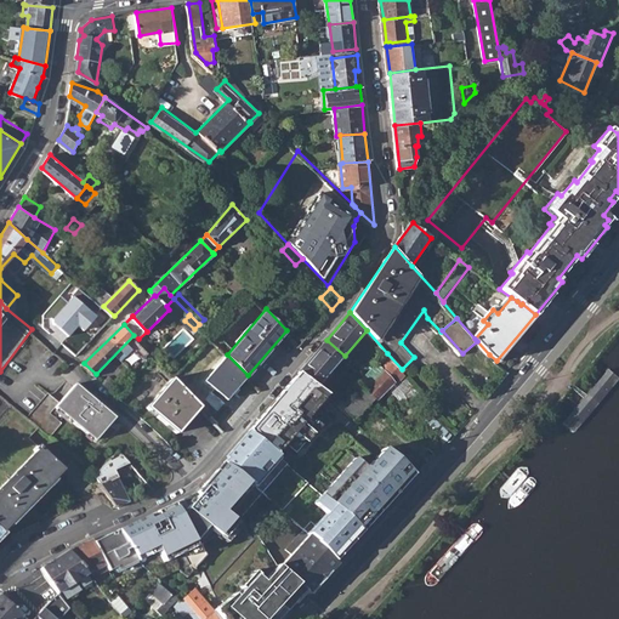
[(321,385),(345,356),(327,340),(302,370),(321,385)]
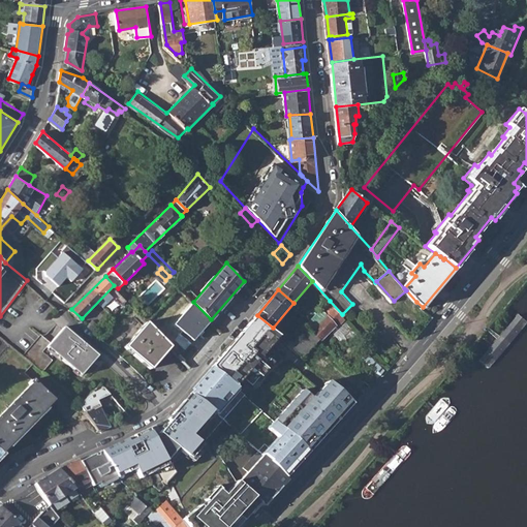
[(337,324),(345,333),(349,329),(354,334),(358,332),(342,314),(330,301),(322,308),(338,323),(337,324)]
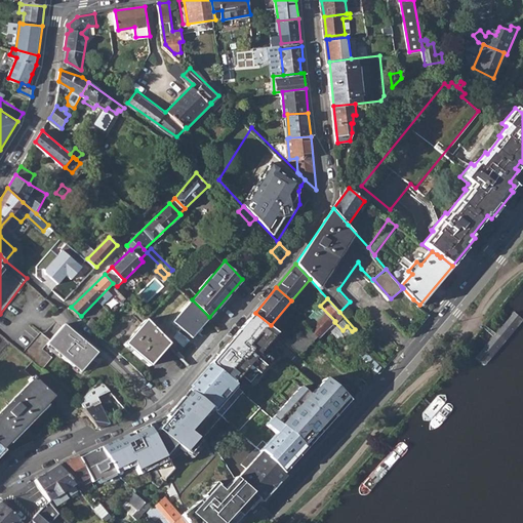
[(330,325),(340,336),(345,333),(343,330),(334,322),(335,321),(320,306),(305,322),(318,334),(320,335),(330,325)]
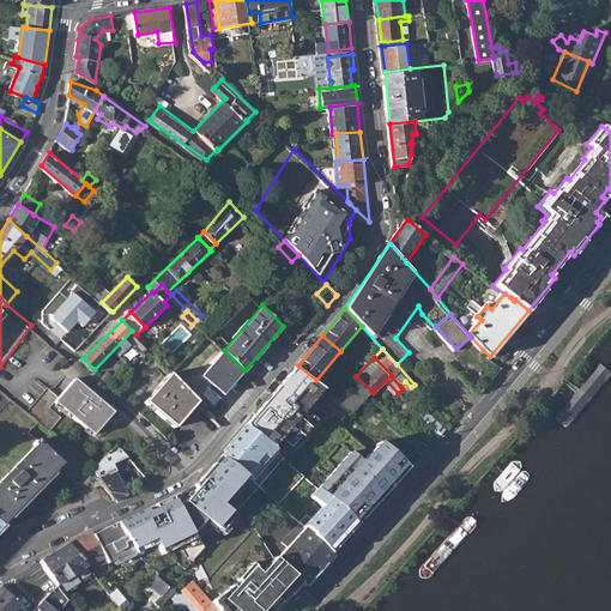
[(133,388),(175,425),(199,400),(159,358),(133,388)]
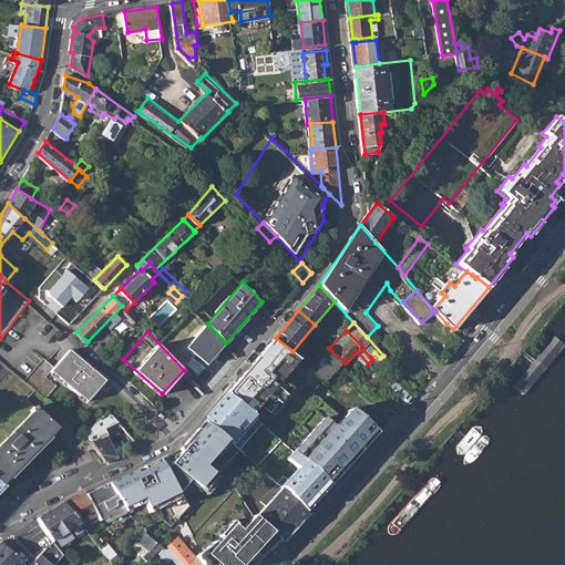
[(293,351),(276,338),(228,391),(253,411),(263,401),(275,413),(305,381),(293,370),(301,359),(293,351)]
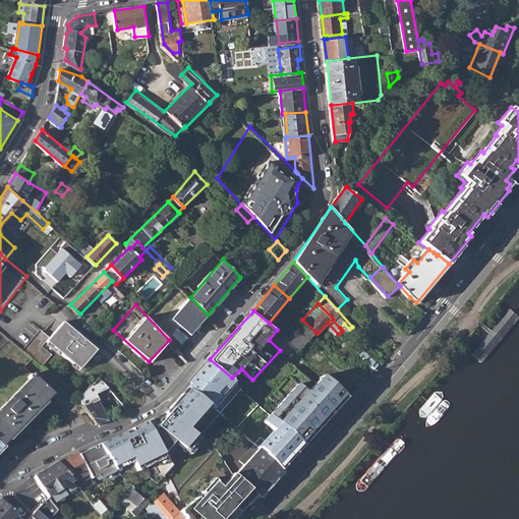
[(495,362),(518,333),(518,318),(518,319),(501,338),(486,355),(485,356),(484,356),(484,357),(483,358),(483,360),(483,361),(483,362),(483,363),(484,364),(485,365),(487,366),(488,366),(489,366),(491,365),(493,364),(494,363),(494,362),(495,362)]
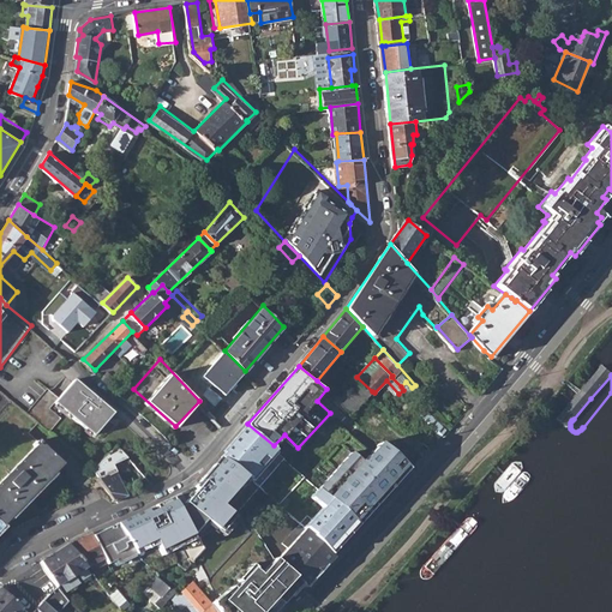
[(335,396),(352,411),(372,391),(357,377),(355,376),(335,396)]
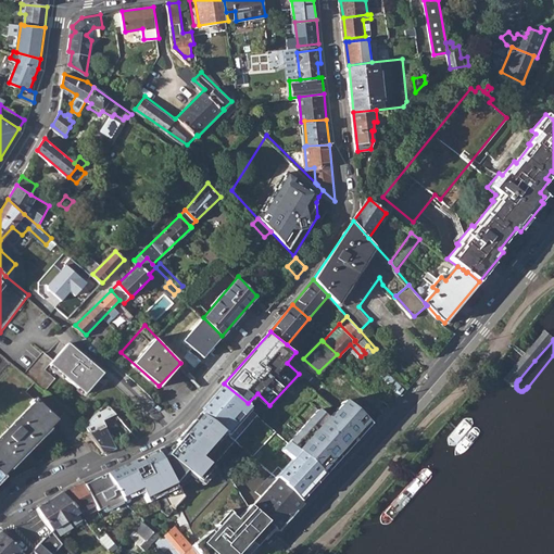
[(52,363),(89,391),(106,369),(70,341),(55,359),(46,350),(27,374),(37,381),(48,390),(59,377),(48,368),(52,363)]
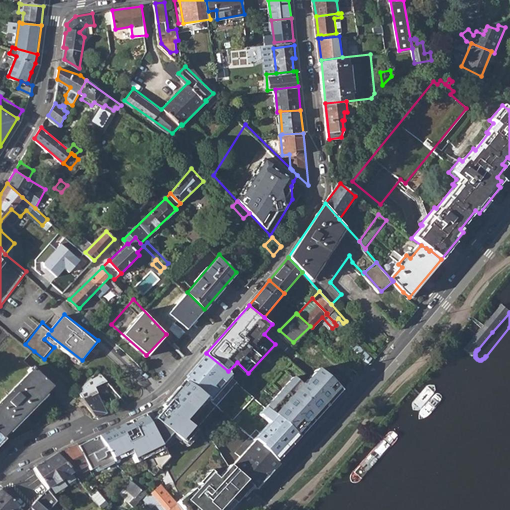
[(0,433),(3,436),(53,384),(27,360),(34,351),(25,344),(11,332),(0,343),(0,433)]
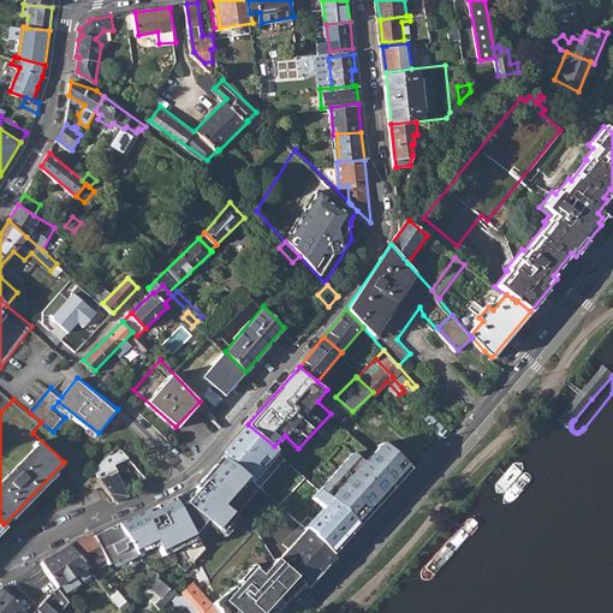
[(210,414),(224,427),(231,418),(219,405),(210,414)]
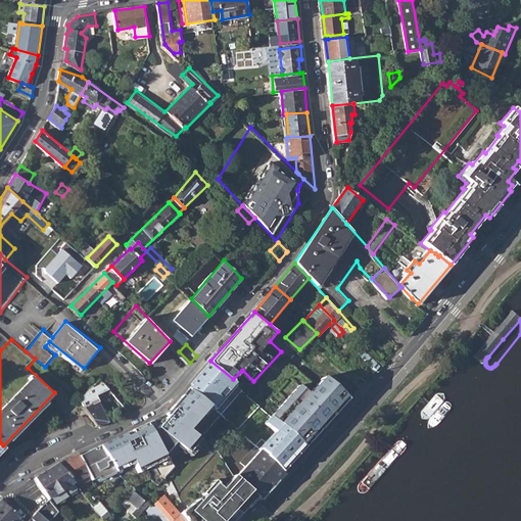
[(233,379),(210,361),(190,386),(212,408),(256,445),(267,455),(286,471),(308,446),(273,415),(233,379)]
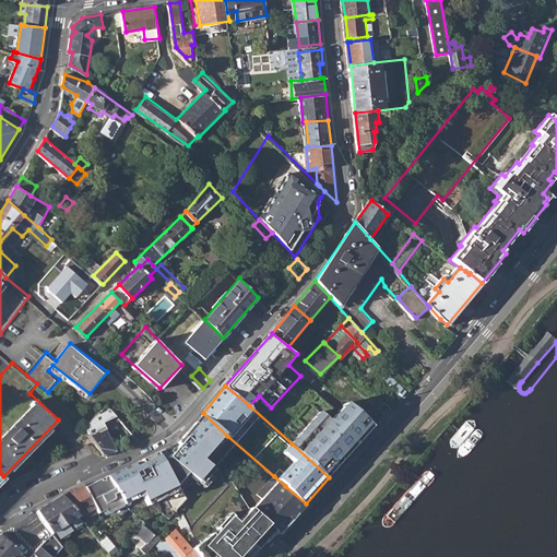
[(326,409),(292,443),(329,477),(375,429),(346,401),(333,416),(326,409)]
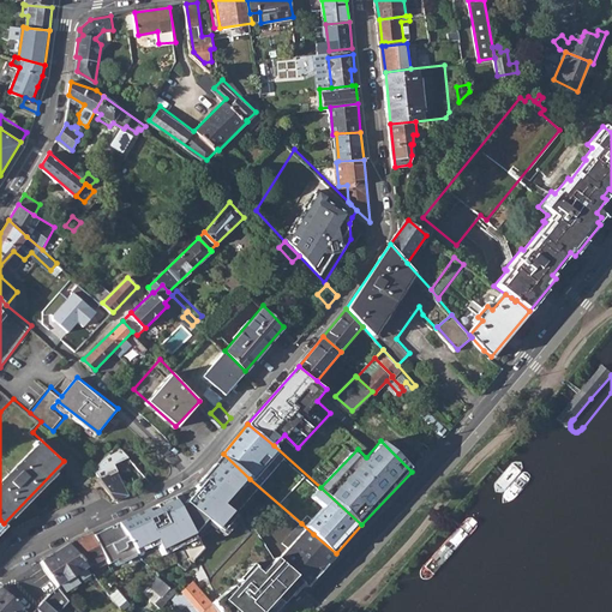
[(131,457),(123,449),(119,445),(111,455),(117,466),(131,457)]
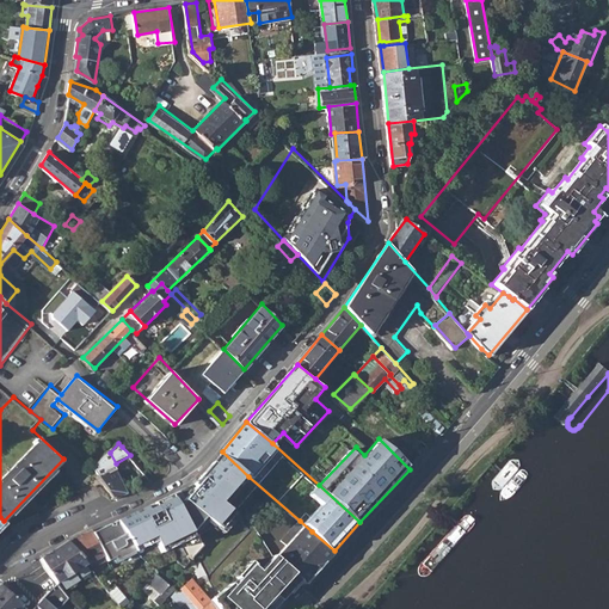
[(148,505),(118,520),(137,551),(158,540),(164,551),(216,526),(220,529),(234,512),(225,505),(248,477),(222,451),(196,483),(198,485),(184,497),(186,499),(180,505),(176,497),(151,509),(148,505)]
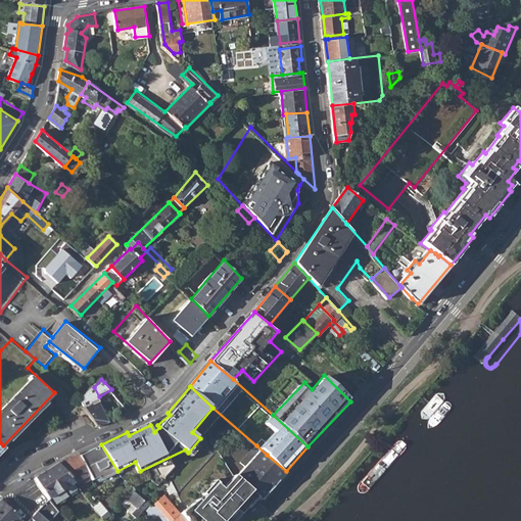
[(99,396),(94,387),(83,397),(85,398),(82,401),(85,405),(84,406),(101,425),(111,421),(99,396)]
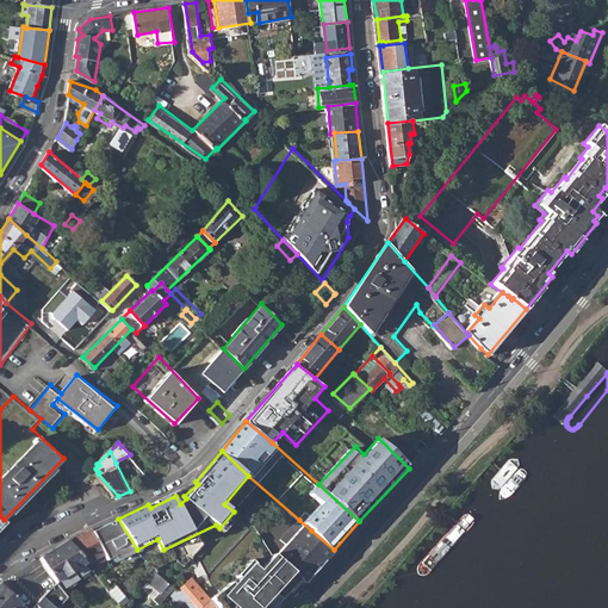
[(512,458),(494,477),(492,478),(492,481),(492,484),(494,486),(496,486),(500,486),(502,486),(503,485),(520,466),(521,463),(521,461),(521,459),(520,457),(517,457),(516,457),(513,458),(512,458)]
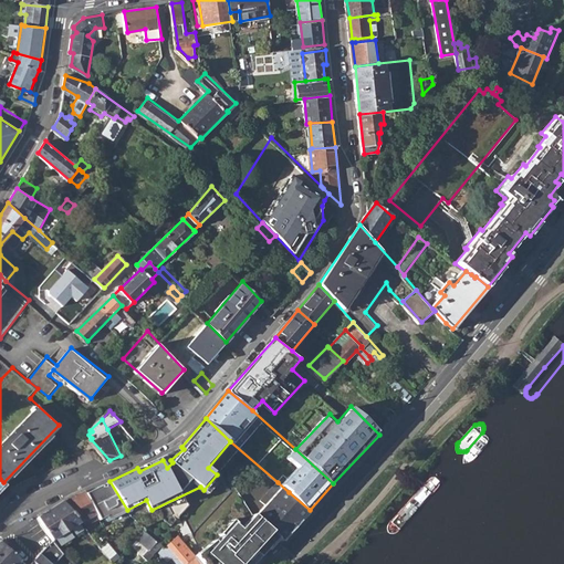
[(483,432),(467,450),(466,451),(466,452),(466,453),(466,455),(466,457),(466,458),(466,459),(468,459),(469,459),(471,459),(472,459),(473,459),(474,459),(476,457),(491,440),(492,439),(492,438),(493,436),(493,435),(492,434),(491,432),(490,431),(489,431),(488,431),(486,431),(484,431),(484,432),(483,432)]
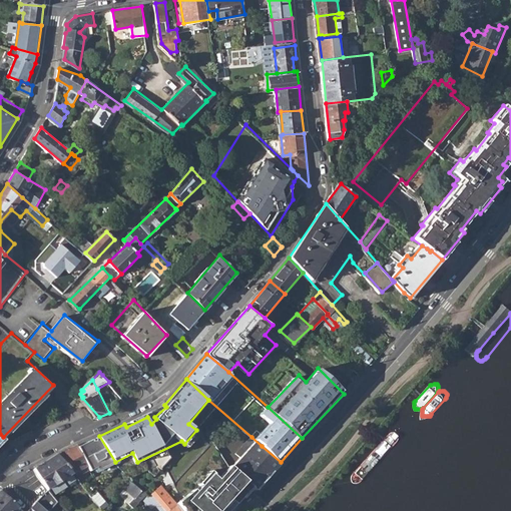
[(365,477),(397,441),(398,440),(399,439),(400,438),(400,437),(400,436),(400,435),(400,434),(400,432),(399,431),(397,431),(396,431),(394,431),(393,431),(392,431),(391,432),(390,434),(389,435),(357,470),(356,471),(355,472),(354,473),(354,474),(354,475),(354,476),(354,478),(354,479),(355,480),(356,481),(357,481),(359,481),(360,481),(361,481),(363,480),(363,479),(364,478),(365,477)]
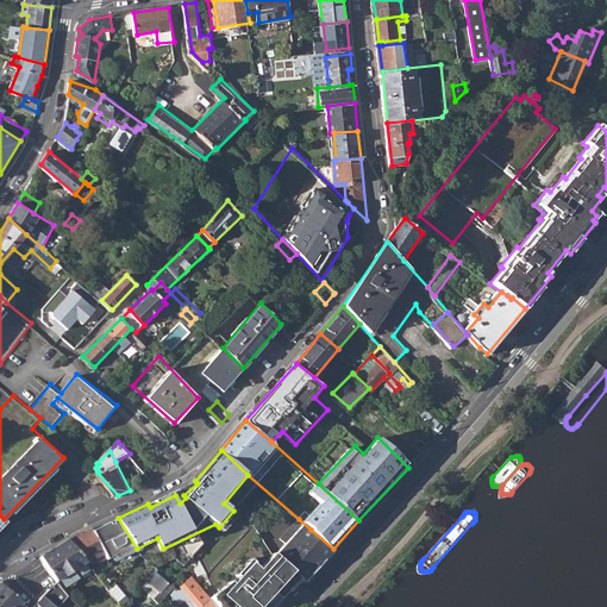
[(118,557),(137,549),(118,518),(118,517),(95,527),(107,551),(110,550),(112,556),(117,554),(118,557)]
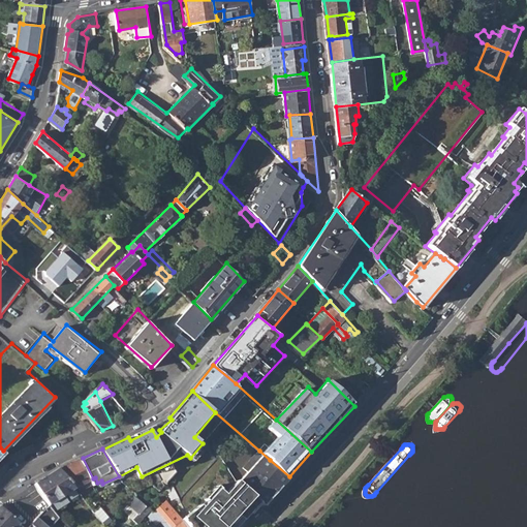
[(260,501),(264,504),(289,476),(270,460),(269,460),(259,451),(244,467),(249,471),(239,482),(240,483),(255,496),(260,501)]
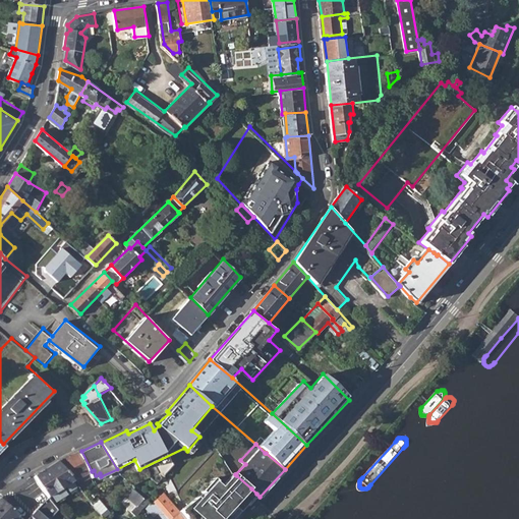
[(60,459),(75,479),(76,478),(90,472),(79,450),(60,459)]
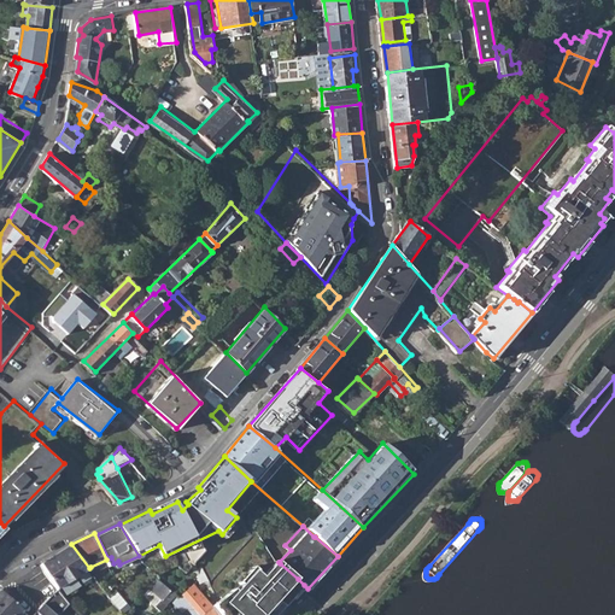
[(42,562),(60,586),(89,568),(71,544),(42,562)]
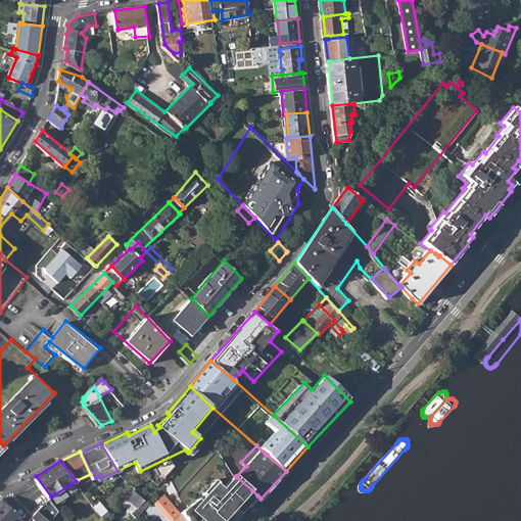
[(198,498),(181,512),(183,515),(188,520),(231,520),(239,512),(240,514),(257,495),(252,490),(237,477),(236,476),(235,475),(225,485),(217,478),(203,492),(205,493),(200,499),(198,498)]
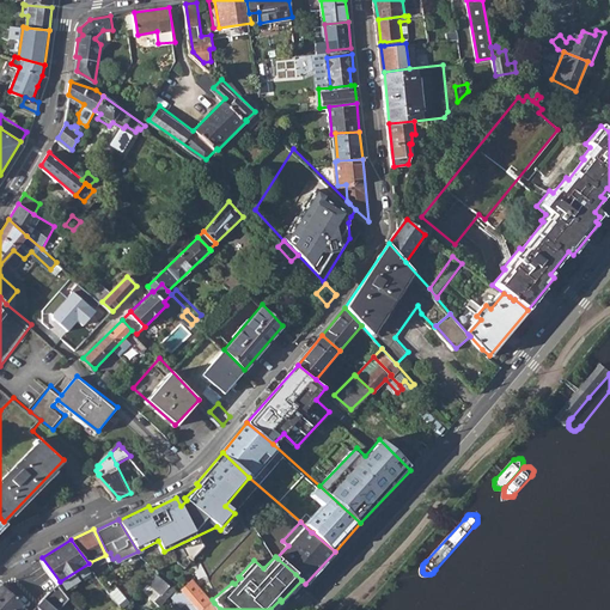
[(89,563),(60,581),(60,583),(67,591),(75,586),(81,578),(85,578),(95,571),(89,563)]
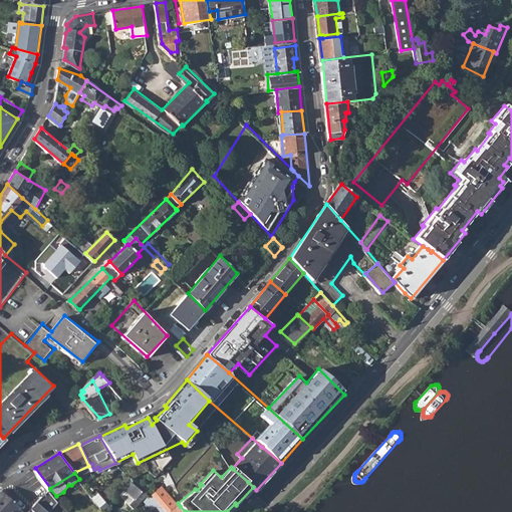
[(131,504),(136,509),(144,500),(149,495),(133,480),(124,488),(136,499),(131,504)]
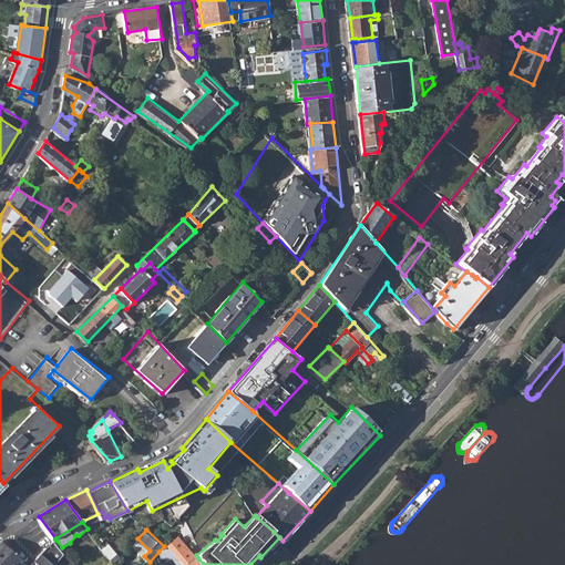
[(168,551),(180,564),(184,564),(196,555),(180,535),(165,547),(164,546),(158,552),(162,556),(168,551)]
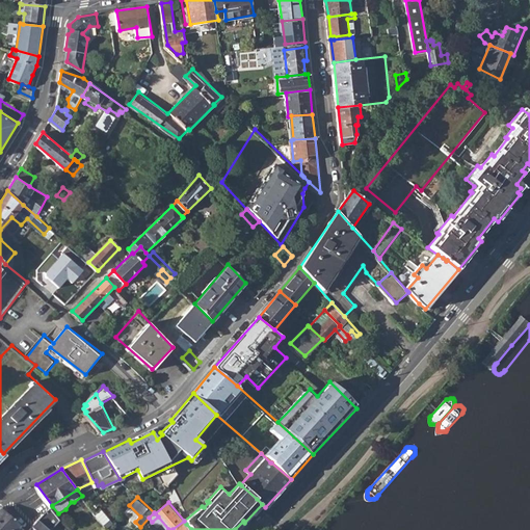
[(69,529),(64,526),(58,513),(52,506),(28,529),(69,529)]
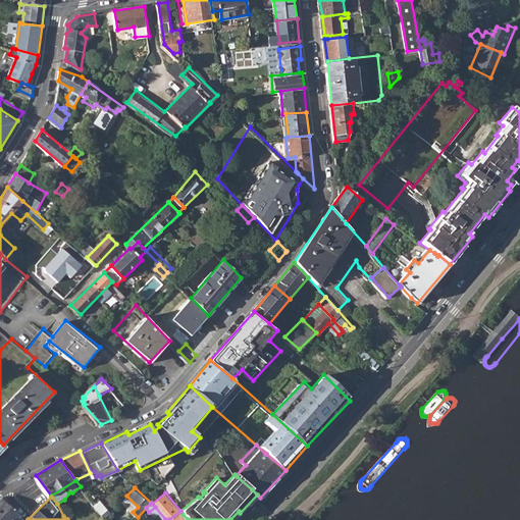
[(0,519),(14,519),(19,515),(1,498),(0,498),(0,519)]
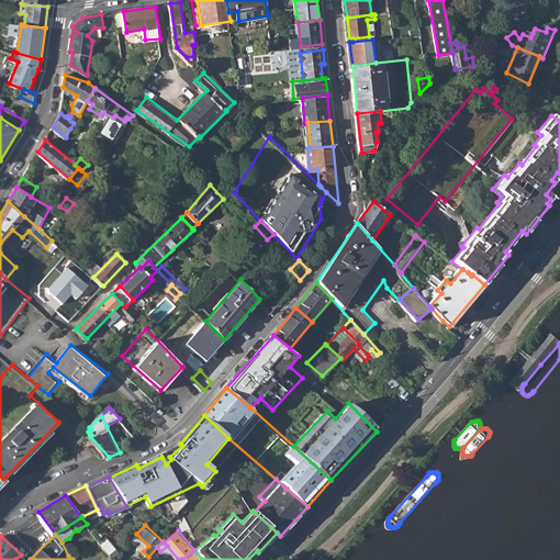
[(101,541),(111,555),(118,549),(107,536),(101,541)]
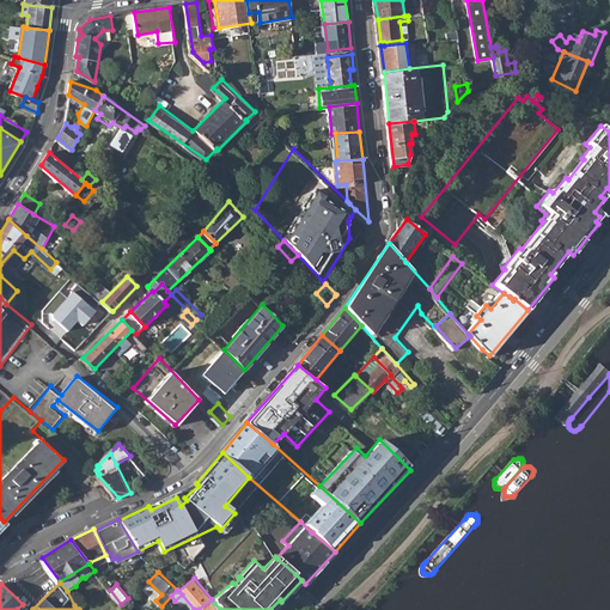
[(220,609),(214,603),(212,599),(199,609),(220,609)]
